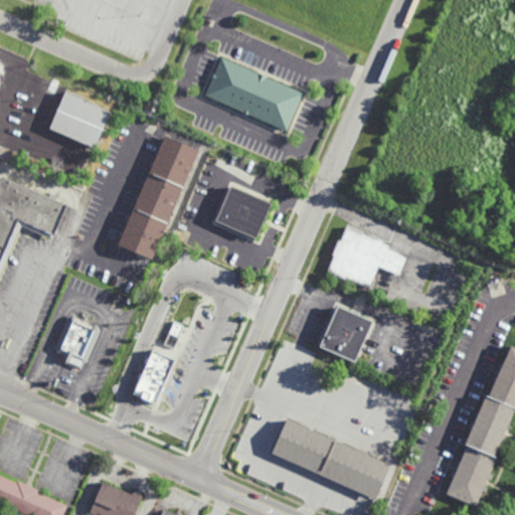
[(287,130),(205,95),(221,56),(303,92),(287,130)]
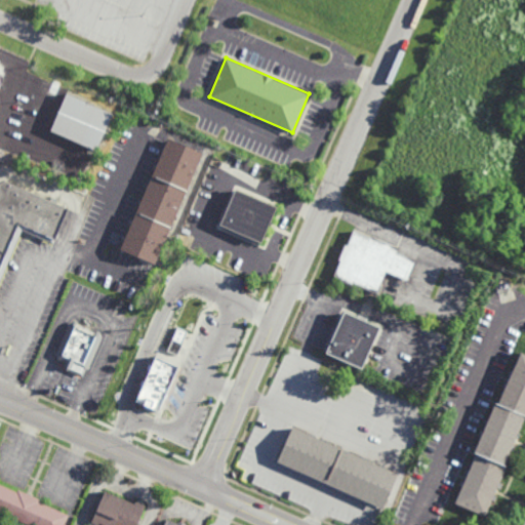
[(95,149),(49,128),(66,92),(112,113),(95,149)]
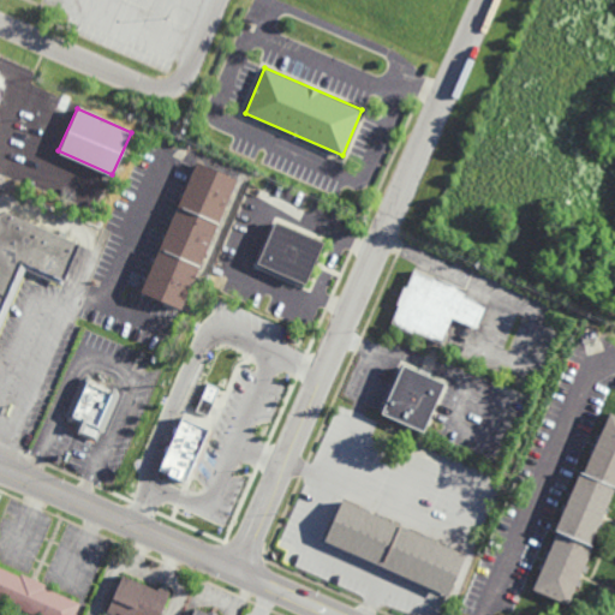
[(180,308),(163,300),(162,304),(138,293),(197,161),(237,178),(180,308)]
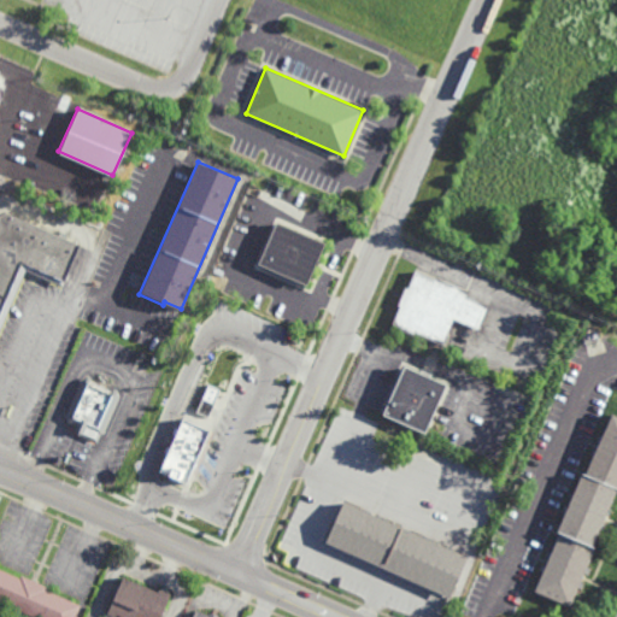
[(63,286),(25,270),(0,329),(0,216),(7,212),(80,245),(63,286)]
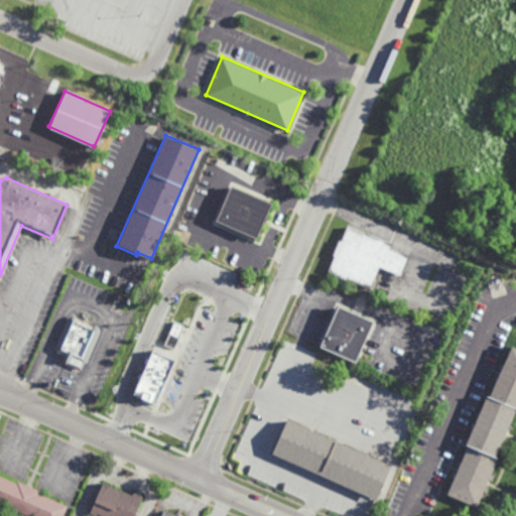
[(256,238),(216,220),(232,184),(271,202),(256,238)]
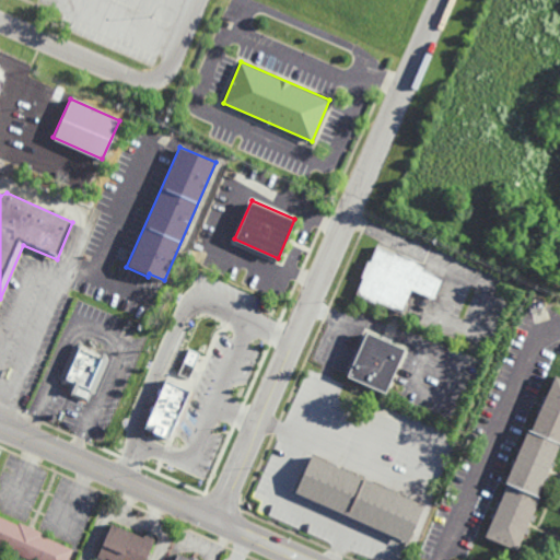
[(422,265),(421,268),(441,277),(430,302),(423,299),(426,295),(411,289),(401,312),(376,301),(375,304),(363,298),(364,296),(357,293),(363,278),(360,276),(368,260),(370,260),(376,244),(422,265)]
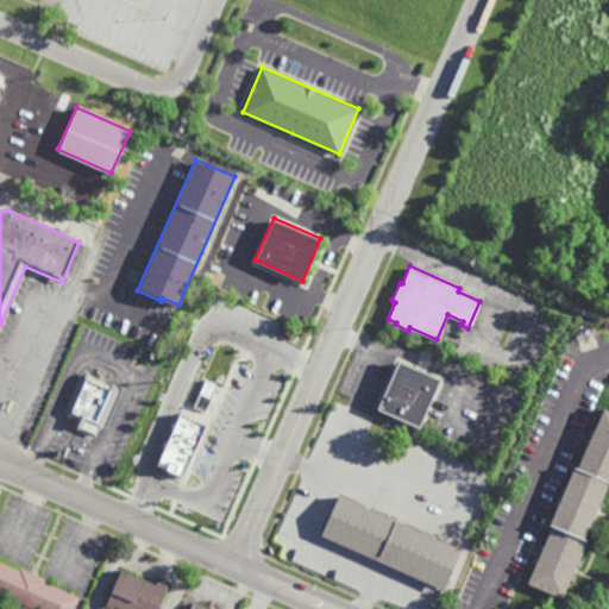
[(415,368),(415,365),(425,370),(424,372),(440,380),(420,427),(378,409),(400,360),(415,368)]
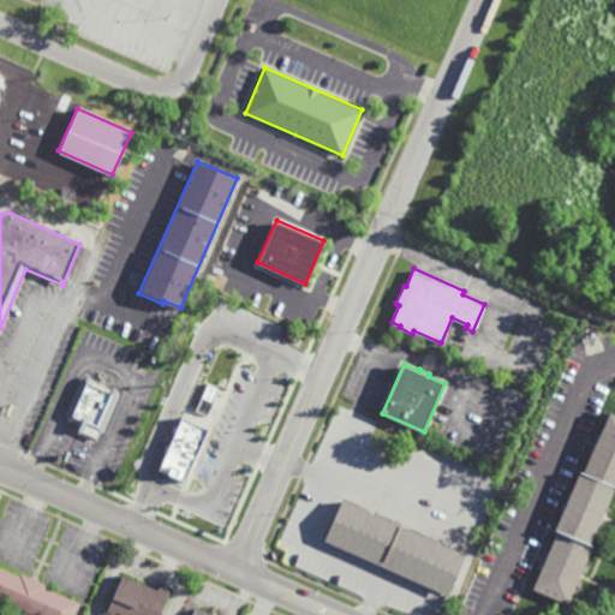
[(112,389),(113,386),(115,387),(119,394),(105,427),(106,430),(100,433),(96,441),(78,433),(79,431),(75,429),(75,424),(69,422),(65,413),(81,377),(88,375),(90,376),(89,380),(112,389)]
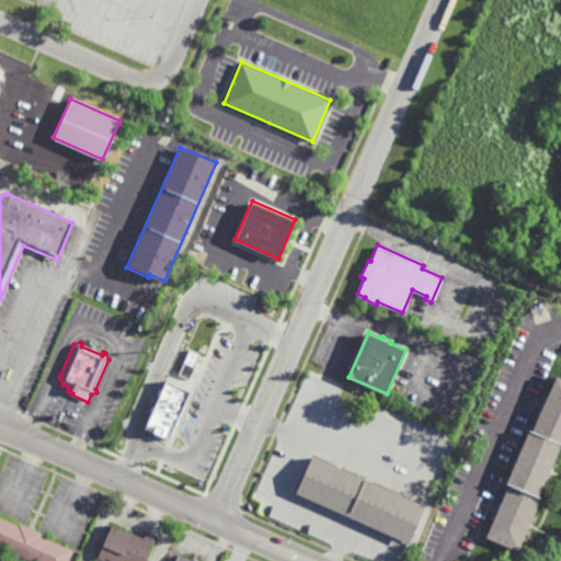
[(560,444),(553,461),(556,462),(553,467),(550,466),(547,474),(549,476),(547,481),(545,480),(537,497),(540,500),(534,514),(537,516),(535,522),(530,521),(527,528),(530,529),(528,535),(525,534),(517,552),(484,538),(492,519),(491,518),(493,514),(494,514),(506,487),(502,484),(511,466),(510,465),(512,459),(513,460),(517,453),(515,451),(517,447),(518,448),(525,432),(528,433),(553,376),(560,378),(560,444)]
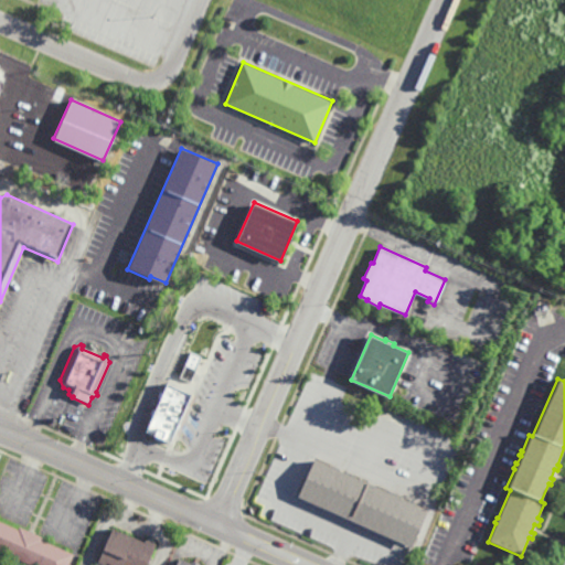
[(158,401),(193,415),(181,447),(145,432),(158,401)]
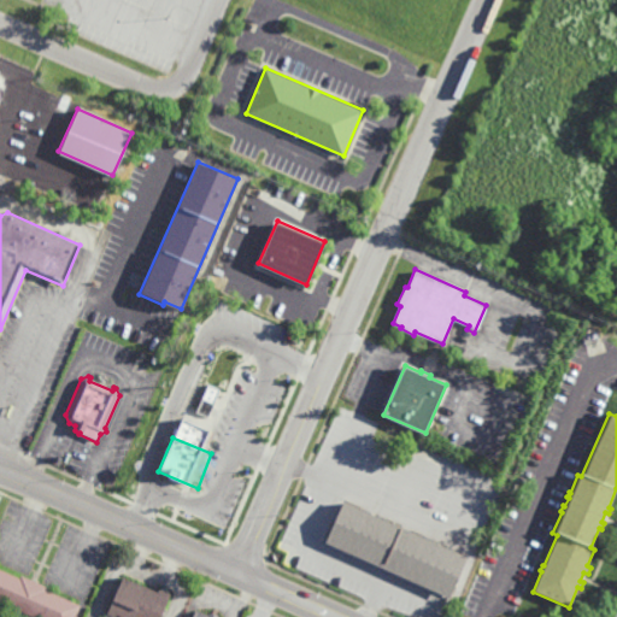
[(466,558),(454,583),(457,585),(451,597),(450,597),(448,598),(325,542),(344,503),(466,558)]
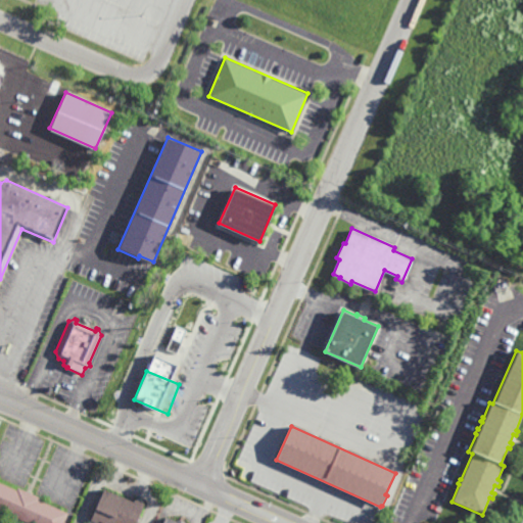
[(41,497),(40,500),(68,513),(63,522),(29,522),(0,510),(0,482),(16,490),(17,487),(41,497)]
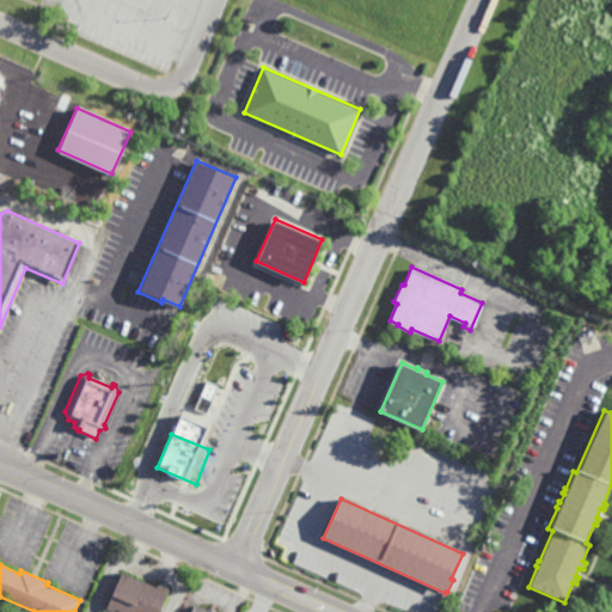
[(157,587),(158,583),(159,585),(160,582),(167,585),(166,588),(169,589),(158,611),(120,611),(115,610),(114,611),(106,611),(104,611),(122,571),(157,587)]
